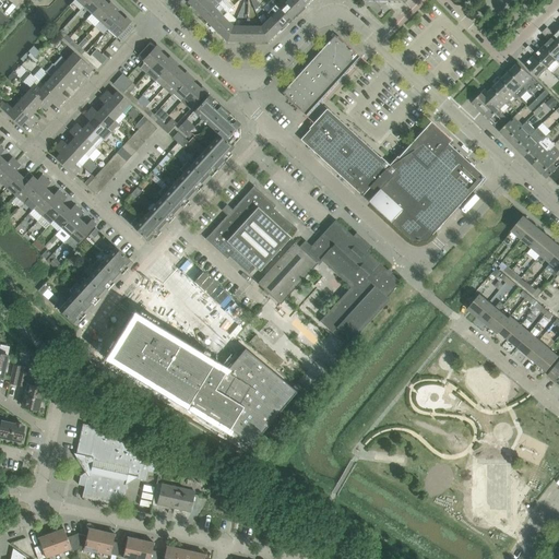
[(90,0),(84,7),(92,14),(105,1),(103,0),(90,0)]
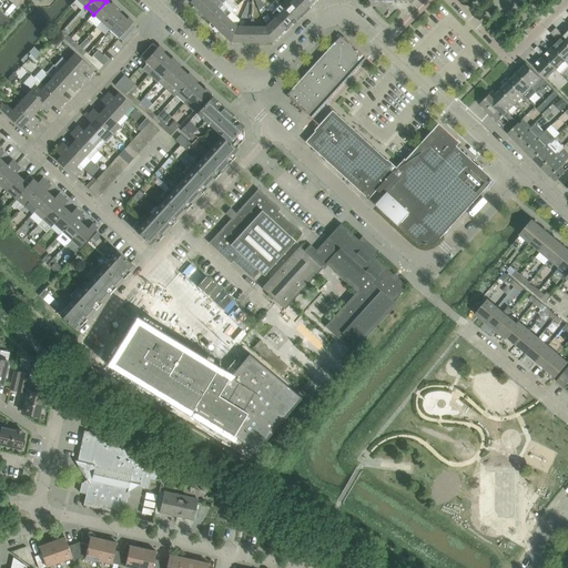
[(193,10),(196,12),(209,0),(191,0),(190,1),(196,8),(193,10)]
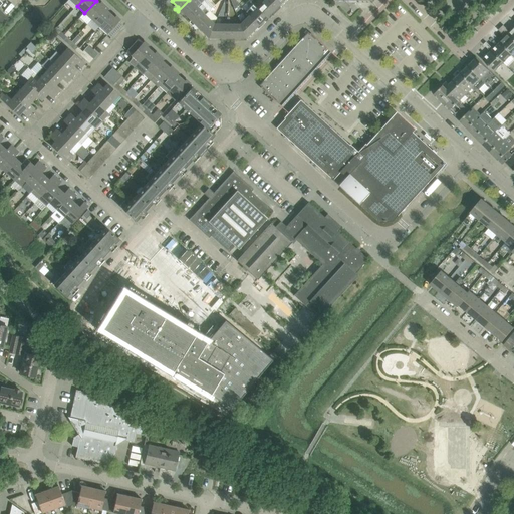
[(189,0),(178,11),(180,14),(182,11),(188,17),(201,4),(204,0),(203,0),(189,0)]
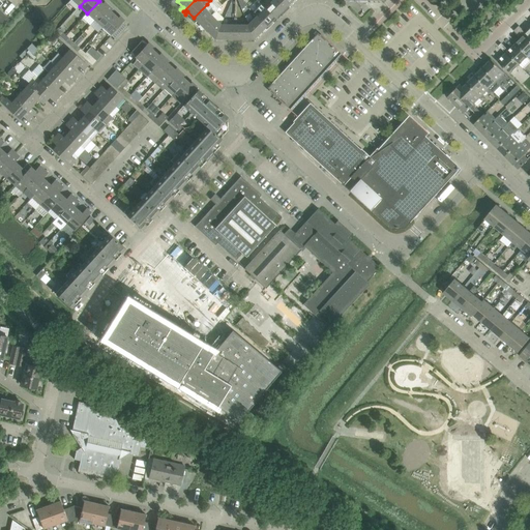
[(211,16),(215,11),(214,11),(216,8),(216,6),(210,0),(207,4),(194,18),(199,23),(197,25),(199,28),(211,16)]
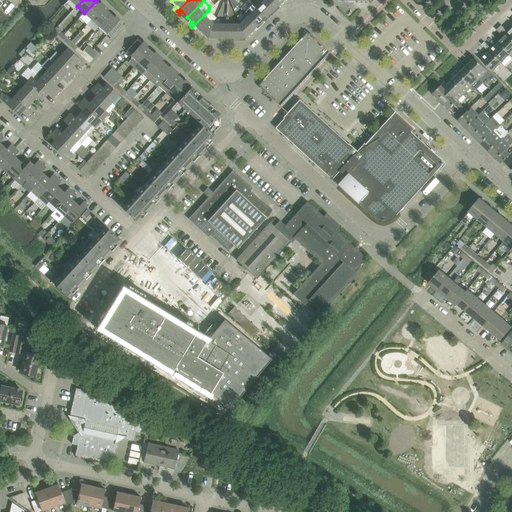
[(233,0),(229,0),(234,10),(239,5),(233,0)]
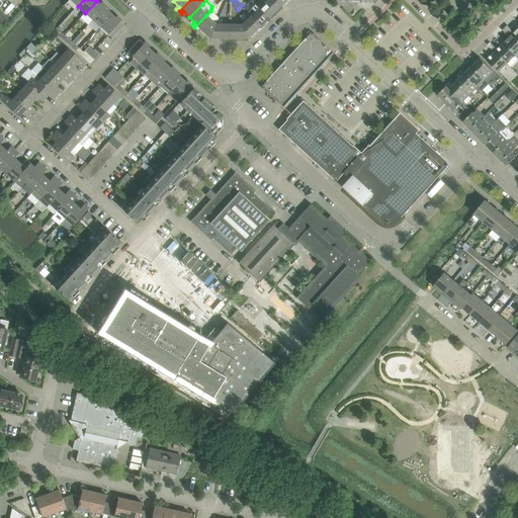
[(259,0),(255,4),(268,17),(274,12),(276,14),(278,12),(266,0),(259,0)]
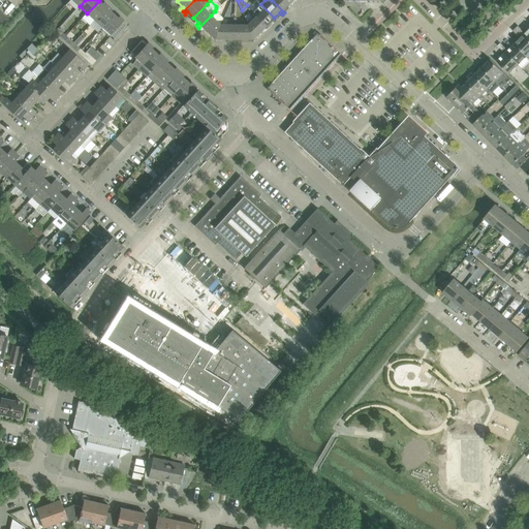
[(272,0),(284,12),(287,9),(285,7),(291,0),(272,0)]
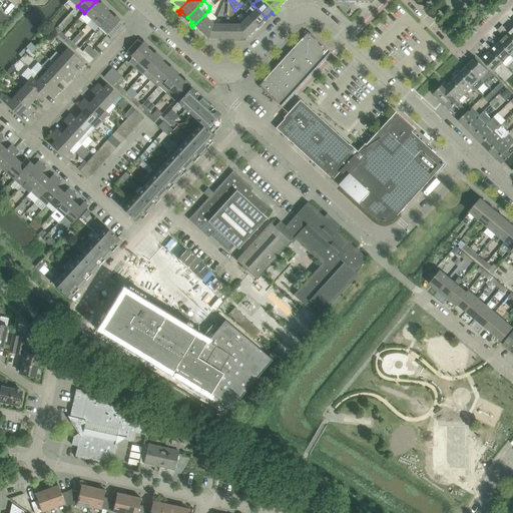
[(99,4),(96,1),(84,13),(92,20),(105,6),(101,2),(99,4)]
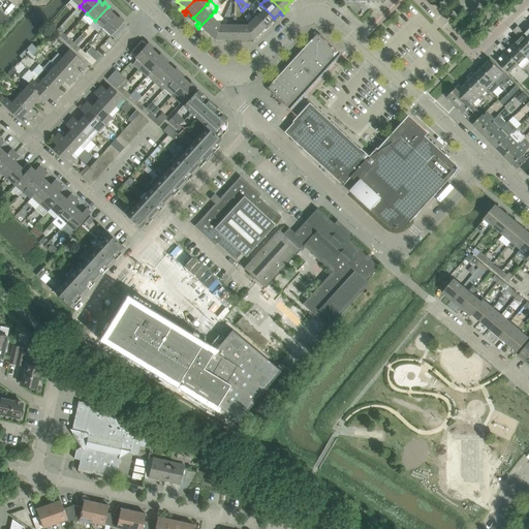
[(256,16),(269,28),(271,25),(269,23),(274,18),(260,4),(253,12),(256,16)]
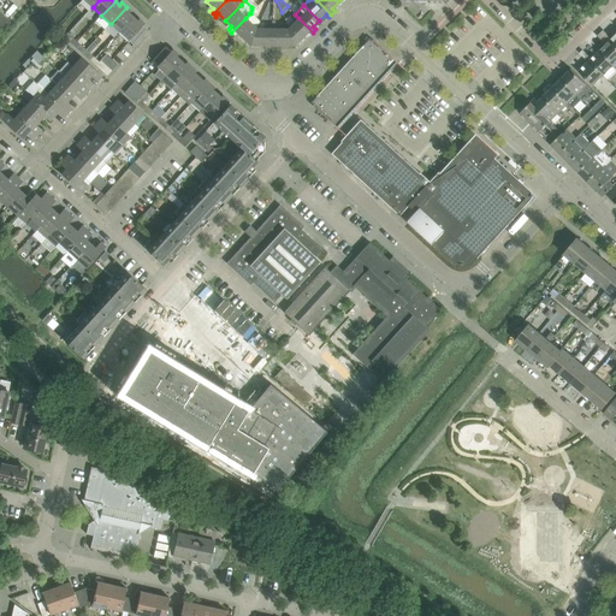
[(111,24),(119,33),(134,18),(128,13),(130,11),(126,7),(111,24)]
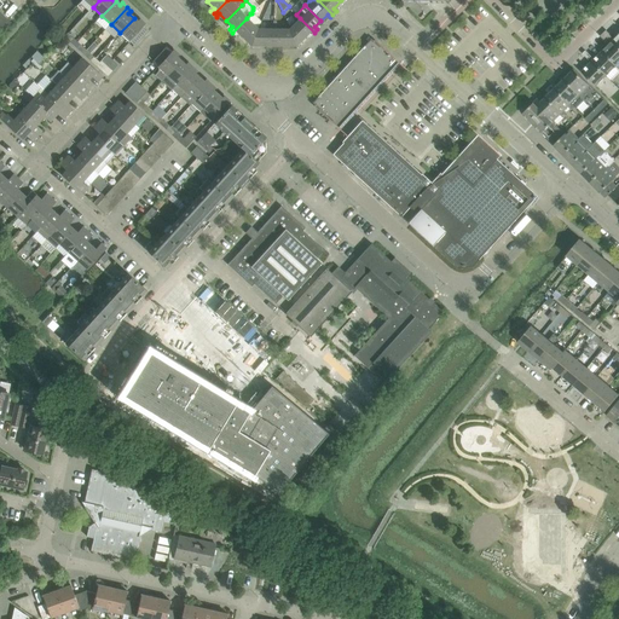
[(11,23),(0,12),(0,30),(3,33),(11,23)]
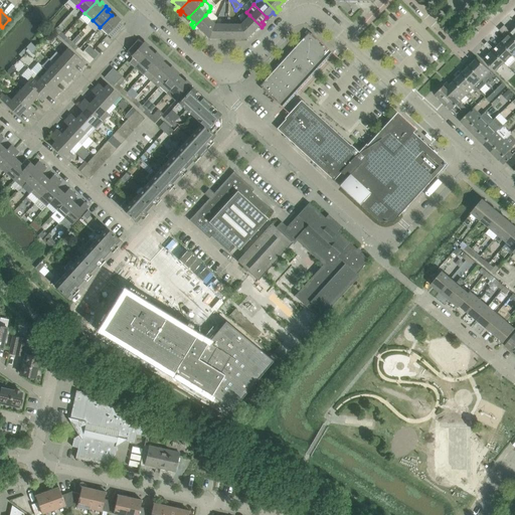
[(208,38),(214,24),(217,18),(209,10),(208,11),(209,11),(205,15),(193,27),(195,29),(198,27),(208,38)]
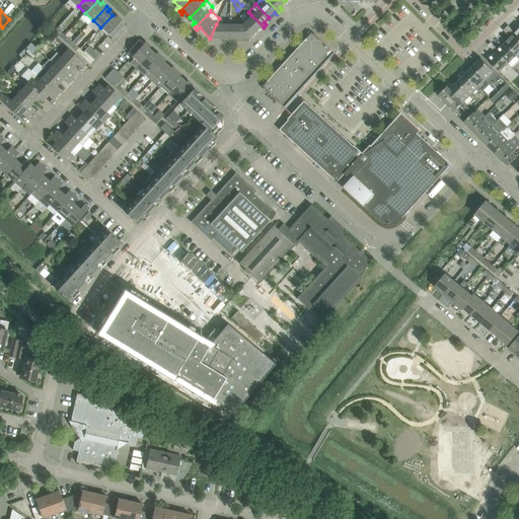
[(116,18),(113,15),(100,27),(113,39),(120,31),(115,27),(122,19),(118,16),(116,18)]
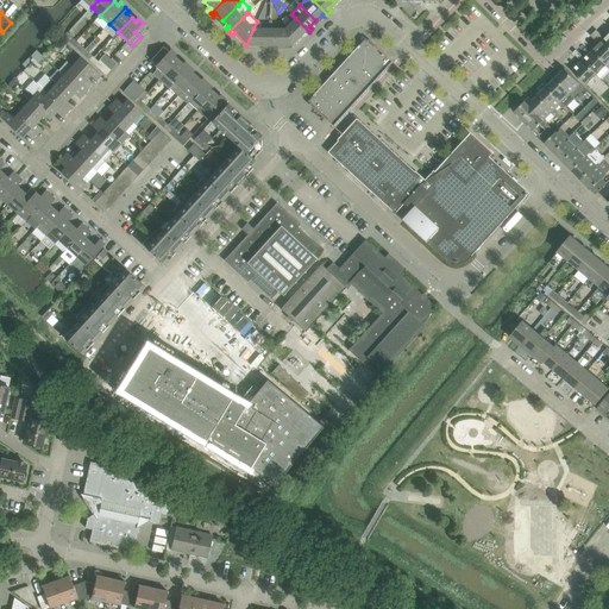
[(295,18),(284,29),(290,45),(303,32),(306,35),(309,32),(295,18)]
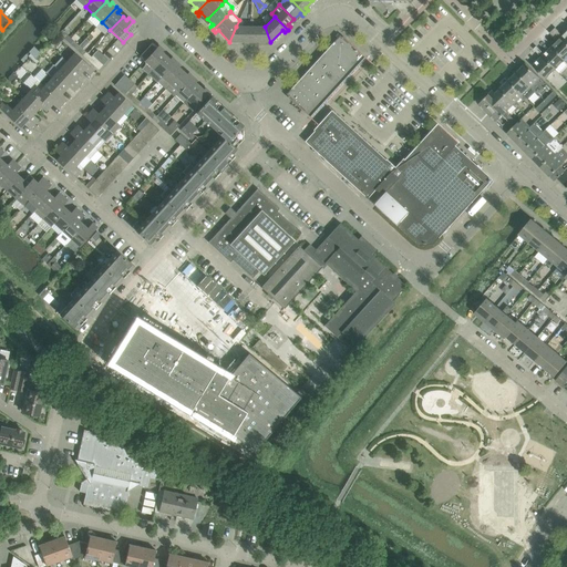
[(246,45),(250,45),(250,27),(236,27),(229,42),(246,42),(246,45)]
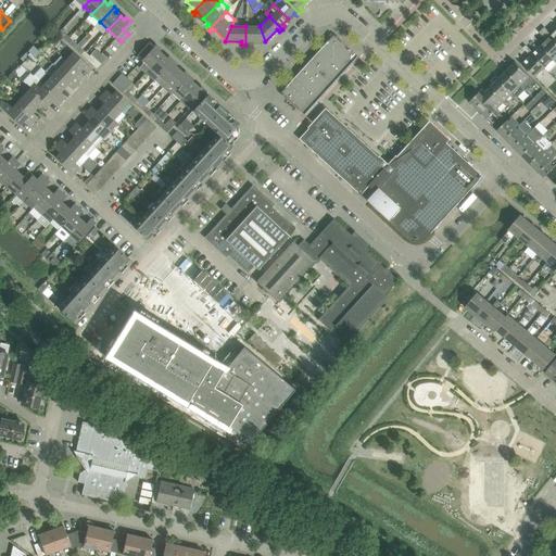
[(245,26),(245,45),(249,45),(249,41),(265,41),(260,26),(245,26)]
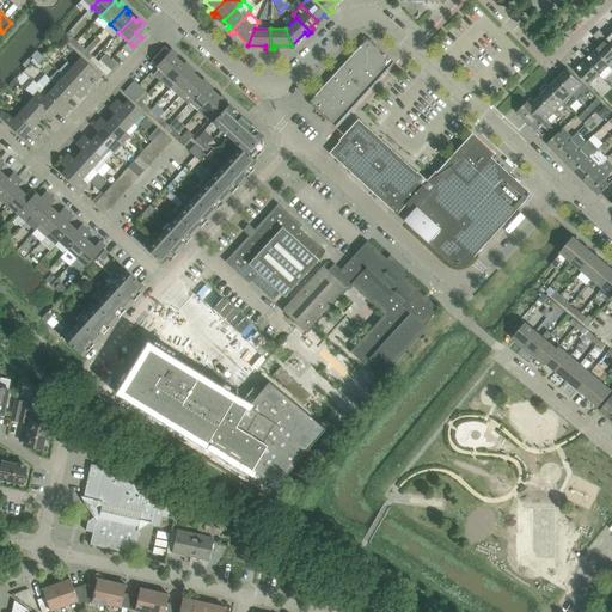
[(68,34),(65,37),(67,41),(73,46),(77,42),(68,34)]
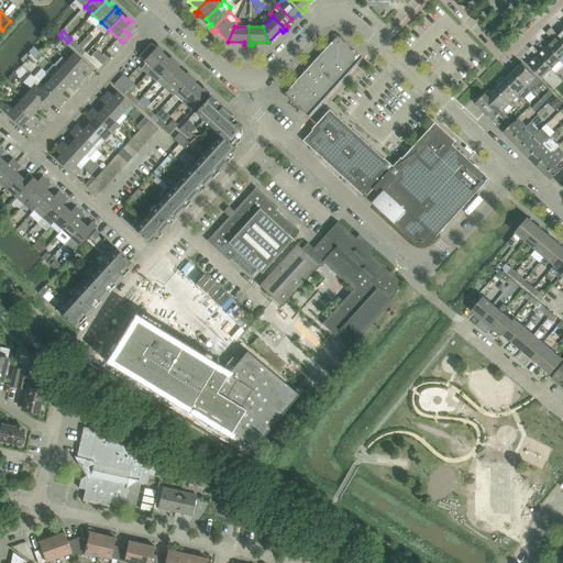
[(338,35),(329,45),(349,63),(350,62),(349,62),(355,54),(356,55),(357,53),(355,51),(354,51),(338,35)]
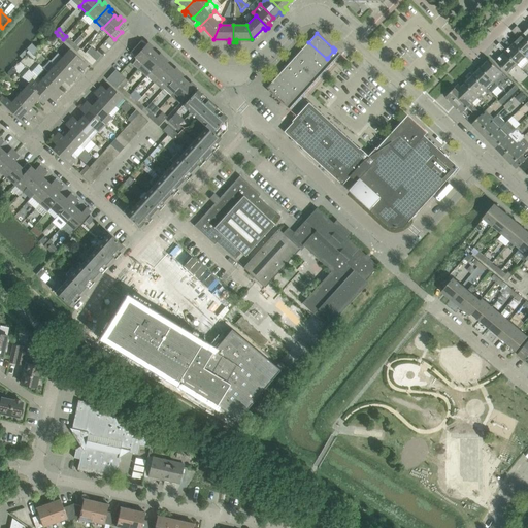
[(526,56),(527,54),(527,39),(523,35),(514,43),(526,56)]
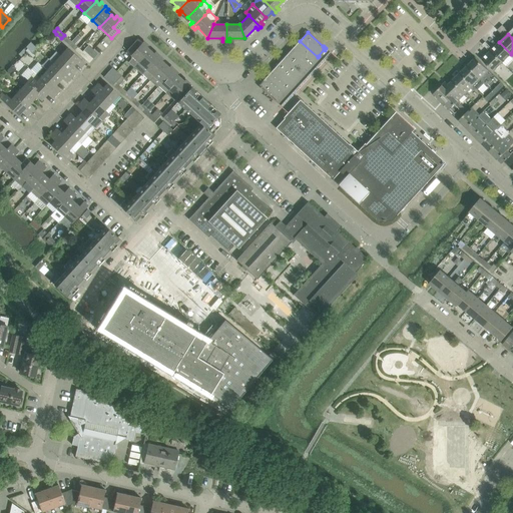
[(61,38),(69,45),(72,42),(64,35),(61,38)]
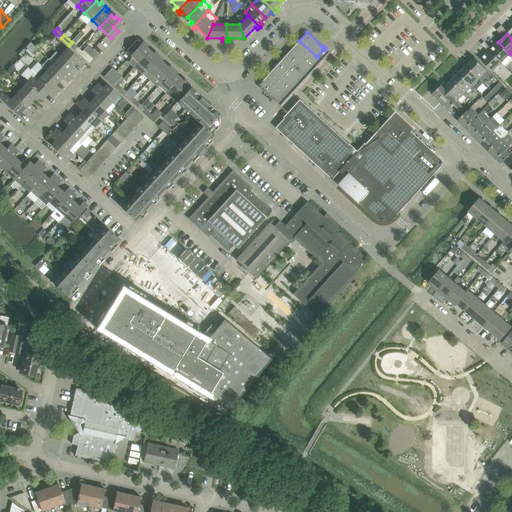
[(133,44),(126,51),(133,57),(129,61),(129,63),(133,67),(134,67),(150,50),(146,47),(147,45),(143,41),(137,48),(133,44)]
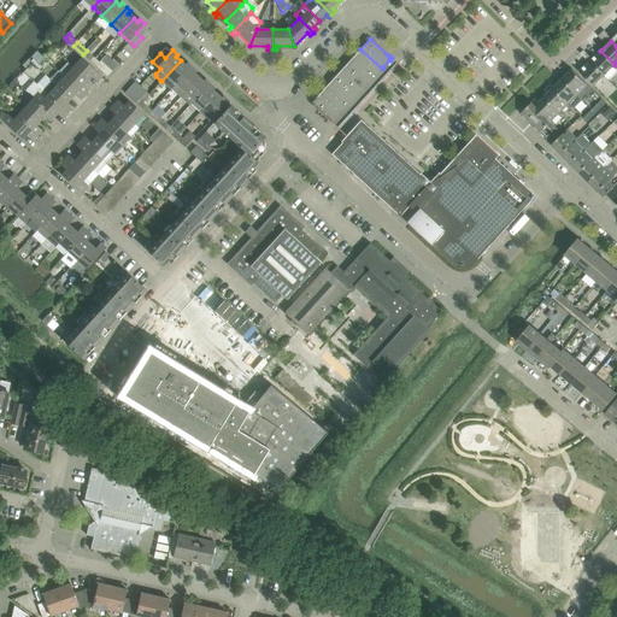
[(382,70),(382,69),(360,50),(352,58),(374,78),(375,77),(374,77),(381,69),(382,70)]
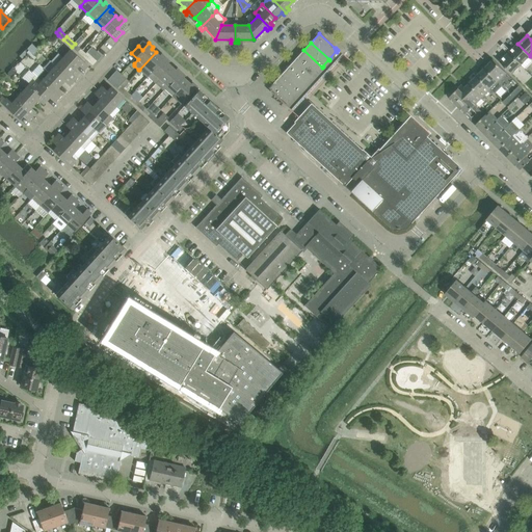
[(79,54),(82,51),(75,44),(72,47),(79,54)]
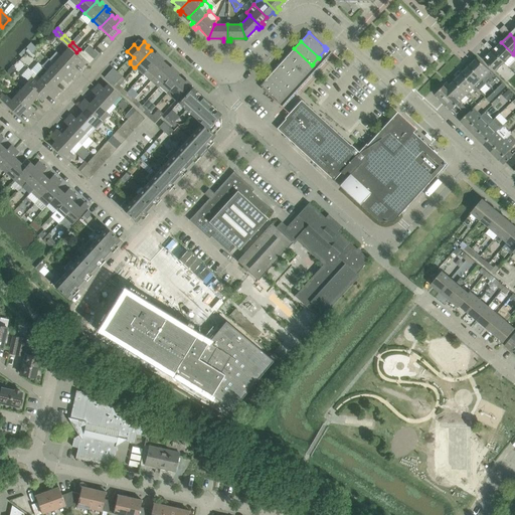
[(501,42),(493,50),(504,62),(513,54),(501,42)]
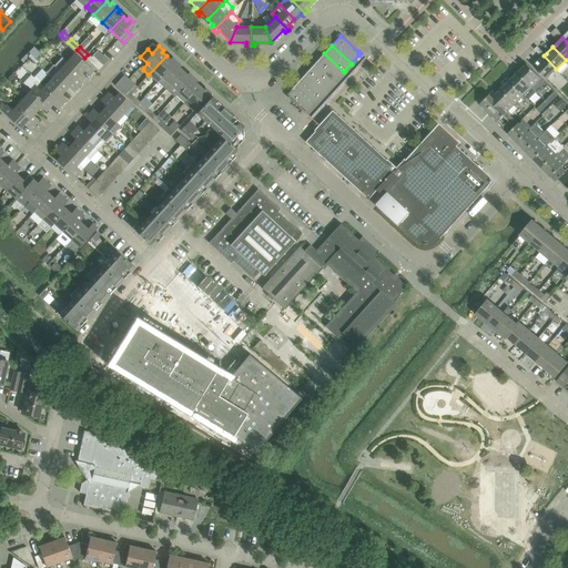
[(93,56),(103,66),(108,60),(103,56),(98,50),(93,56)]
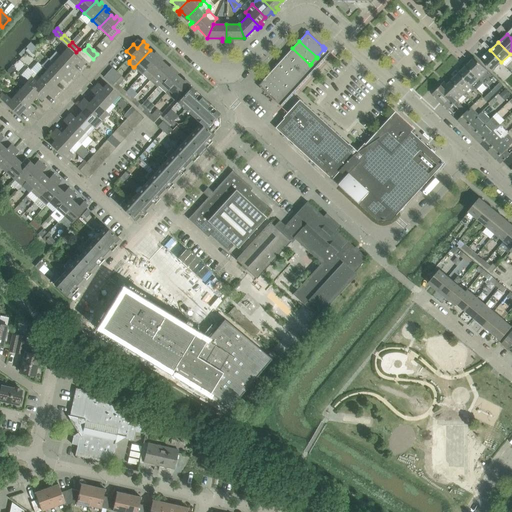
[(25,50),(33,57),(35,55),(27,48),(25,50)]
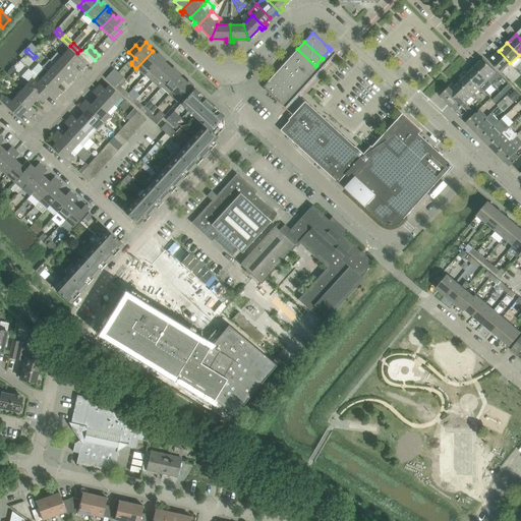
[(68,49),(61,57),(73,68),(77,64),(82,68),(85,64),(68,49)]
